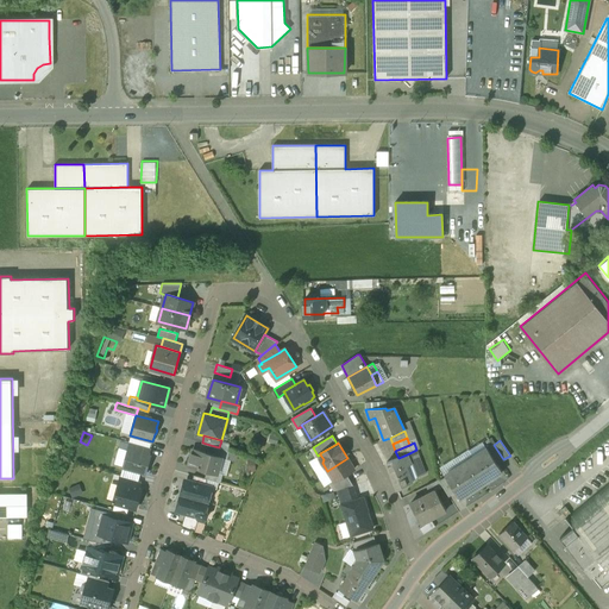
[(150,447),(137,444),(135,451),(149,454),(150,447)]
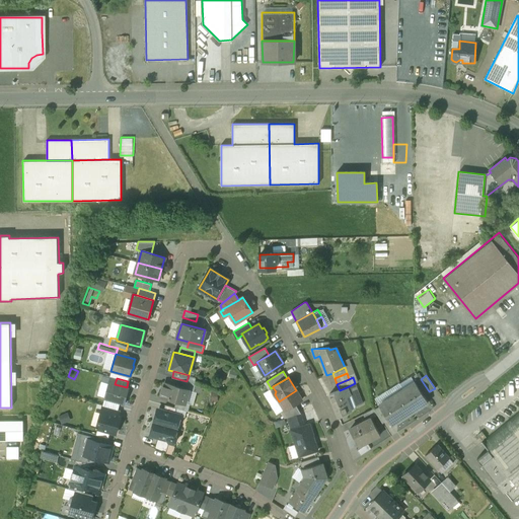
[(421,379),(415,382),(416,383),(417,383),(424,395),(429,391),(421,379)]
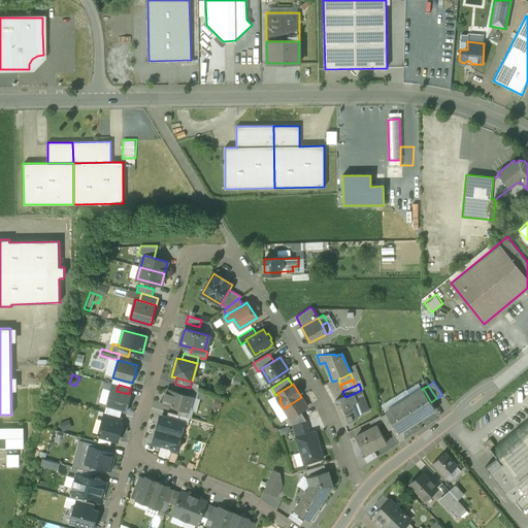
[(190,388),(186,387),(184,394),(192,396),(197,398),(199,391),(190,388)]
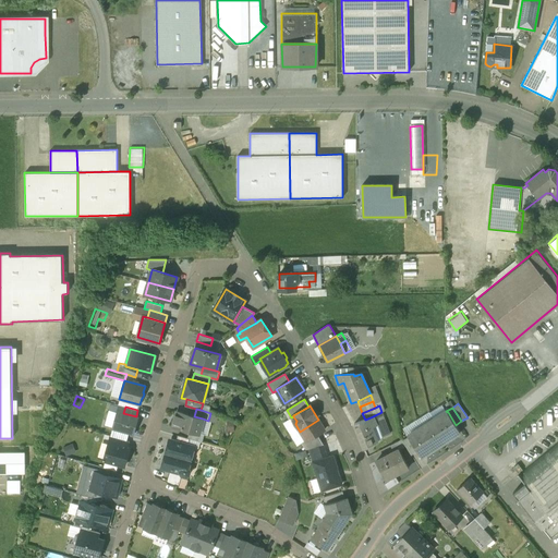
[(123,413),(118,411),(113,427),(133,433),(137,417),(136,416),(123,413)]
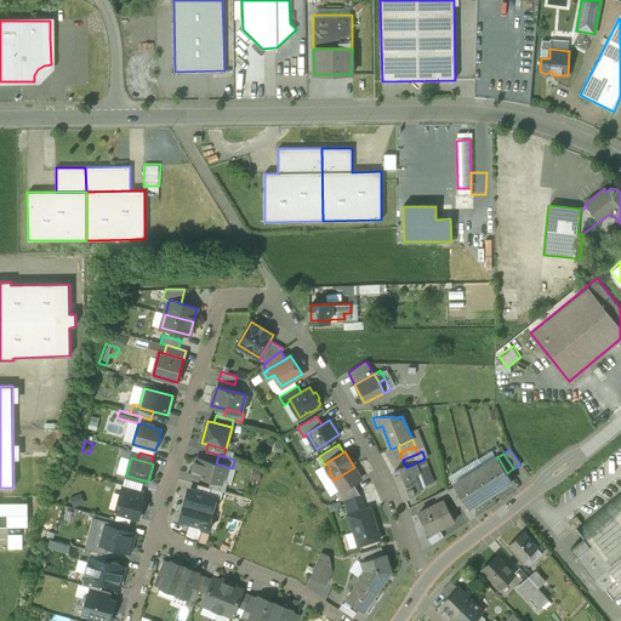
[(216,463),(197,457),(193,474),(211,479),(222,482),(226,466),(216,463)]
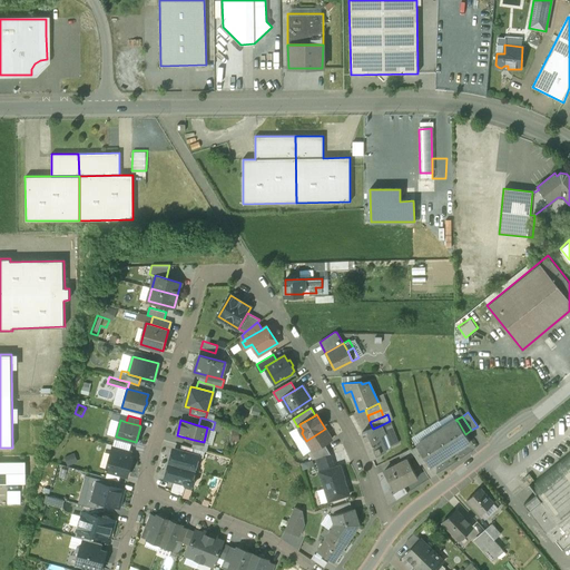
[(390,421),(381,425),(385,434),(390,446),(397,443),(390,421)]
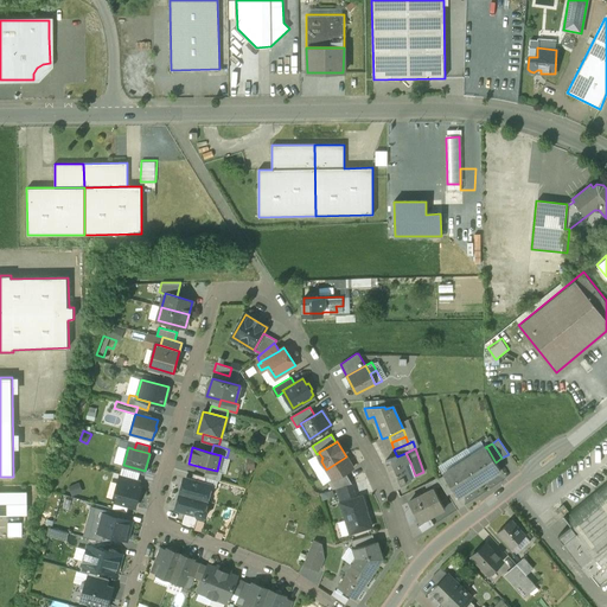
[(496,462),(487,448),(486,448),(473,458),(486,479),(500,470),(498,465),(496,462)]
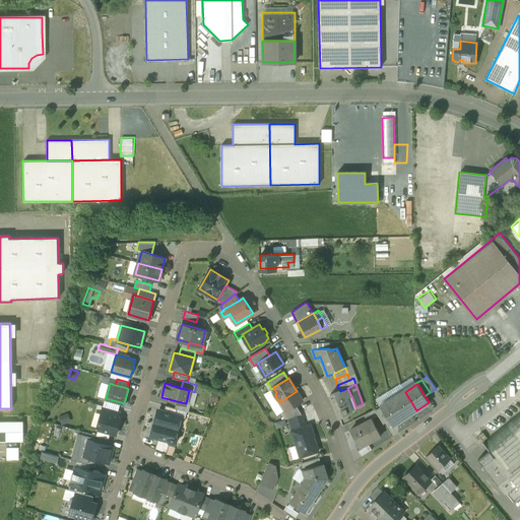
[(340,391),(330,395),(339,416),(348,413),(346,409),(350,407),(346,398),(351,396),(347,388),(340,391)]
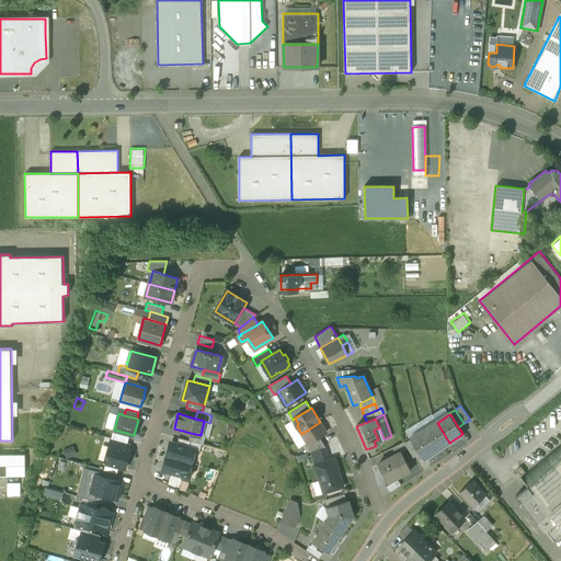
[(320,422),(301,434),(307,443),(308,443),(319,436),(327,432),(320,422)]
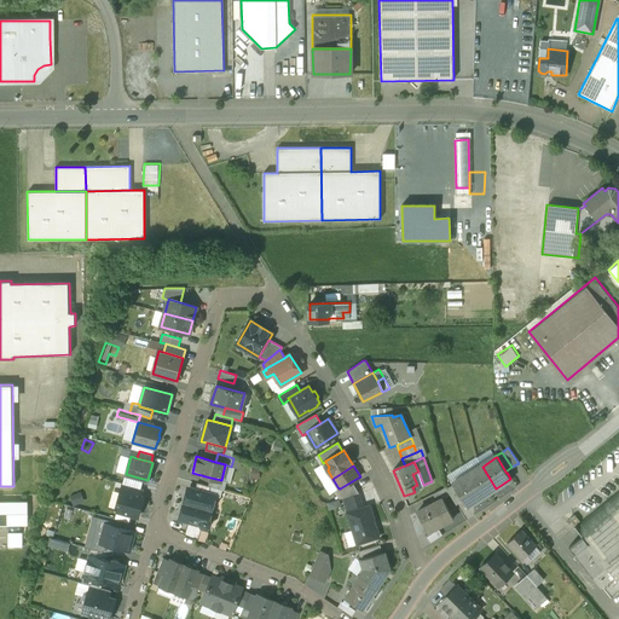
[(482,467),(468,475),(481,497),(496,489),(482,467)]
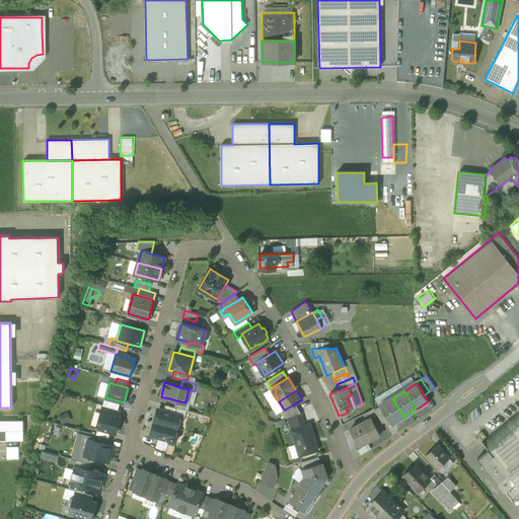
[(381,406),(380,406),(388,420),(391,425),(403,417),(392,398),(381,406)]
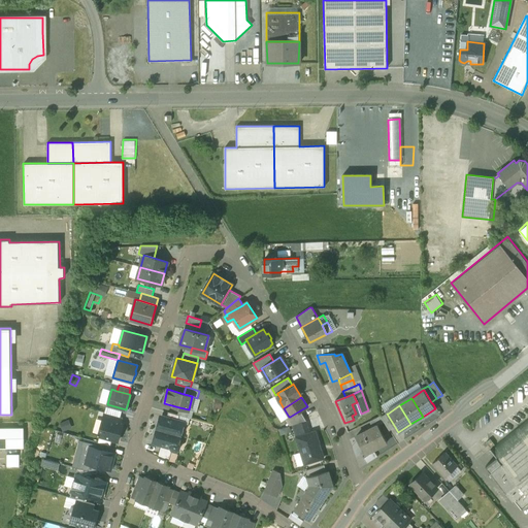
[(179,407),(177,415),(179,415),(190,418),(191,418),(193,410),(189,409),(179,407)]
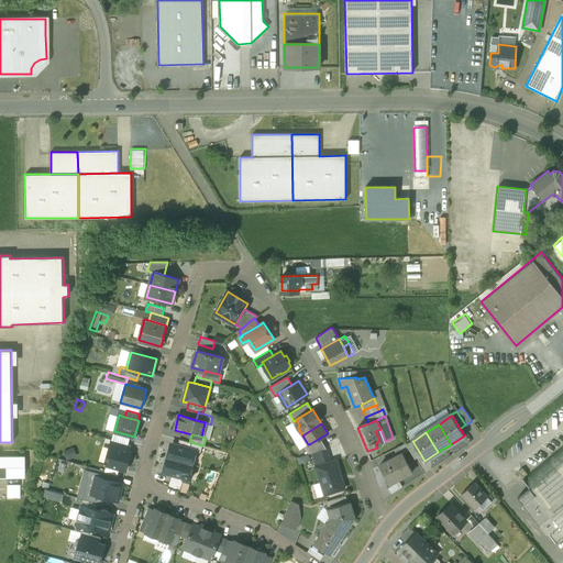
[(320,438),(309,444),(308,444),(307,445),(312,453),(313,452),(327,449),(327,448),(320,438)]
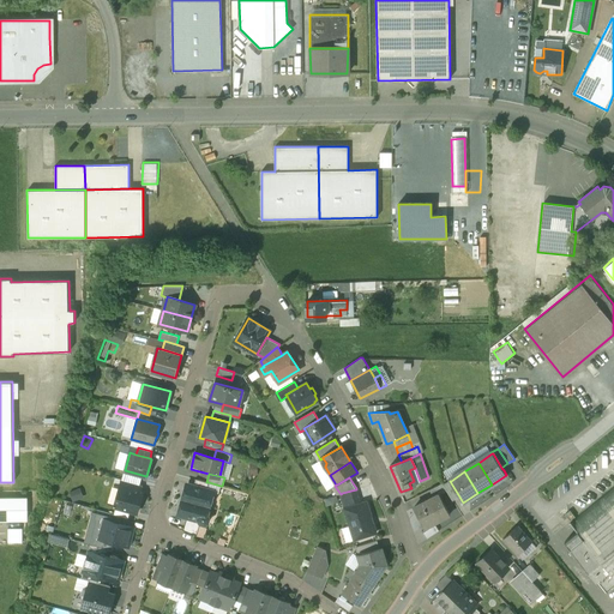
[(206,482),(196,479),(193,486),(206,489),(209,482),(206,482)]
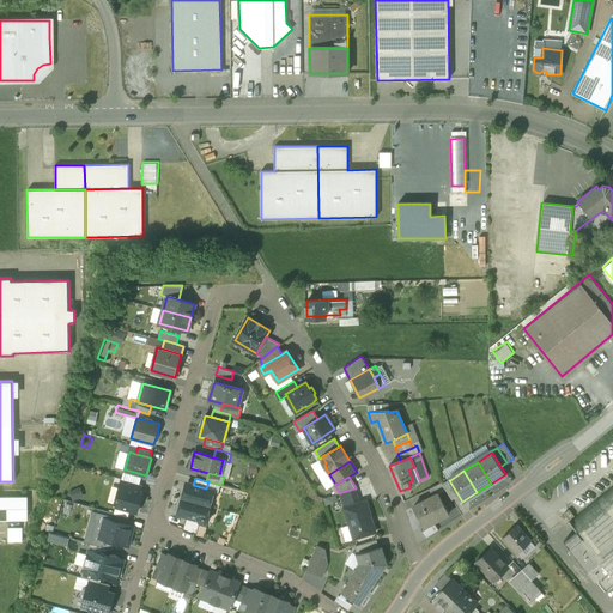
[(143,485),(122,479),(120,486),(140,492),(143,485)]
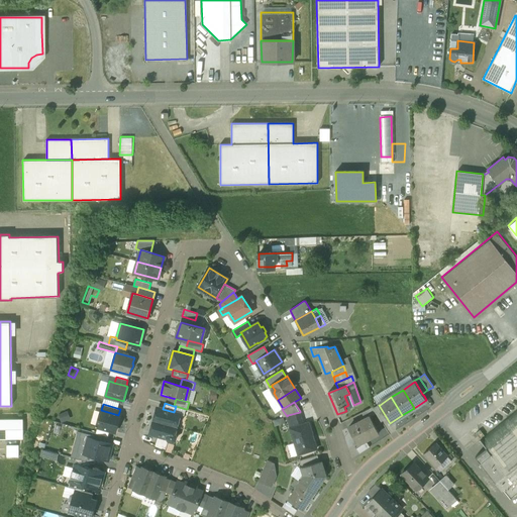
[(374,408),(373,408),(376,413),(381,421),(387,418),(379,405),(380,405),(379,404),(374,408)]
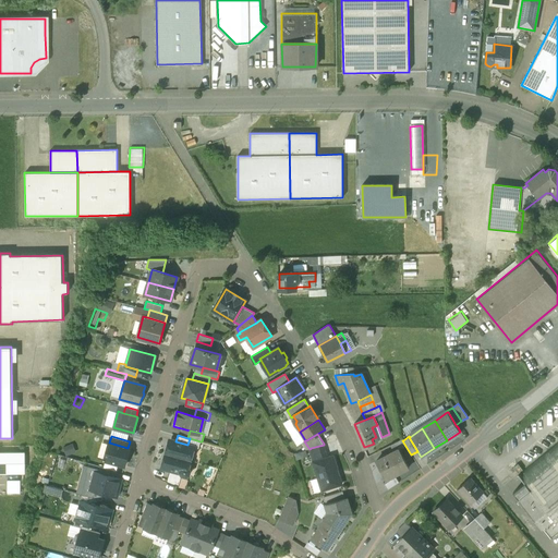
[(198,448),(201,441),(190,438),(187,445),(194,447),(198,448)]
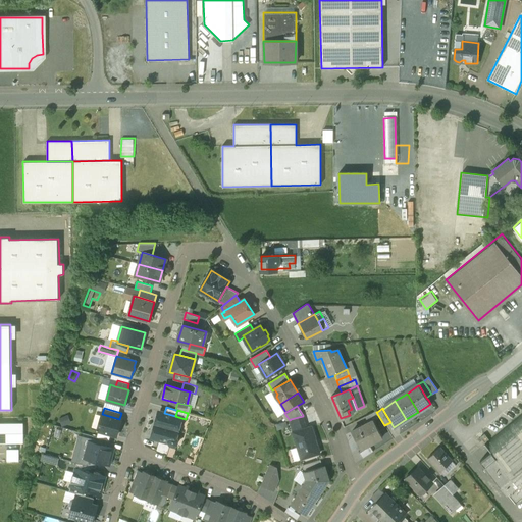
[(164,413),(158,411),(151,436),(159,439),(168,441),(170,445),(174,446),(176,444),(177,440),(176,437),(179,426),(181,424),(183,422),(181,419),(181,418),(175,416),(164,413)]
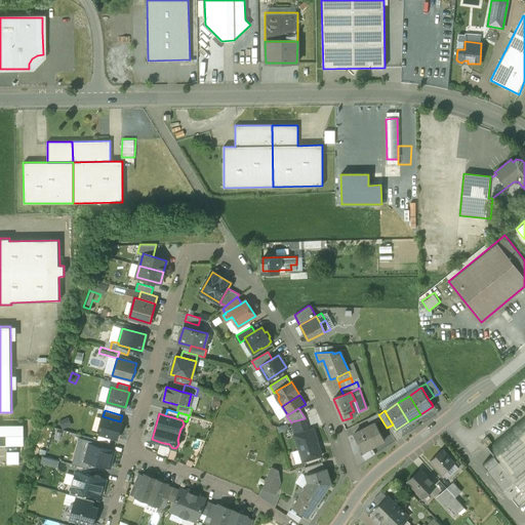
[(378,413),(367,418),(370,426),(375,422),(381,419),(378,414),(379,414),(378,413)]
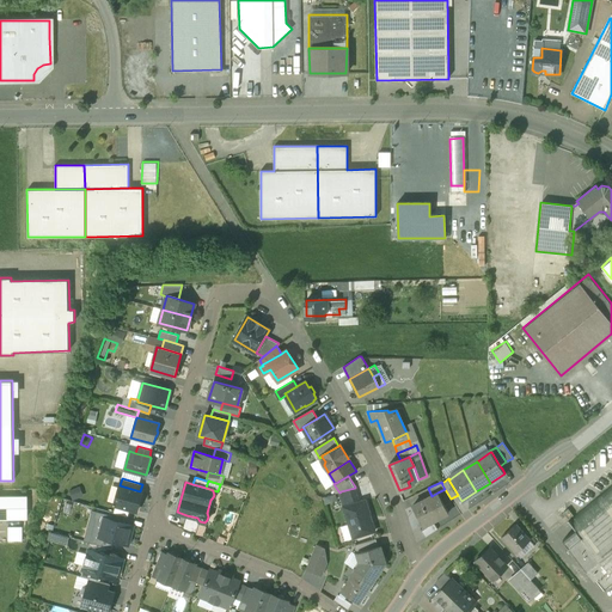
[(86,495),(80,484),(69,490),(75,501),(86,495)]
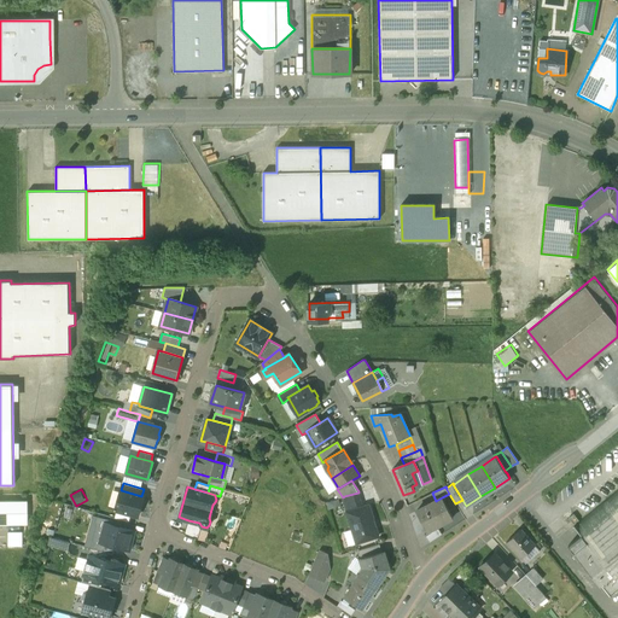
[(141,496),(121,490),(115,509),(138,517),(144,496),(141,496)]
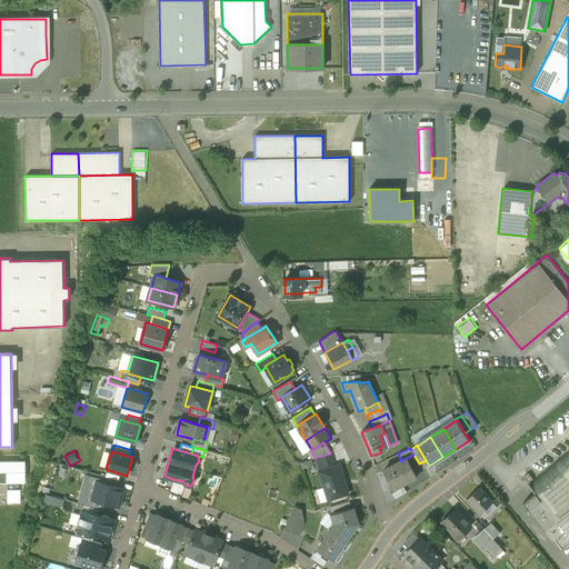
[(568,451),(529,483),(536,492),(565,529),(568,535),(568,451)]
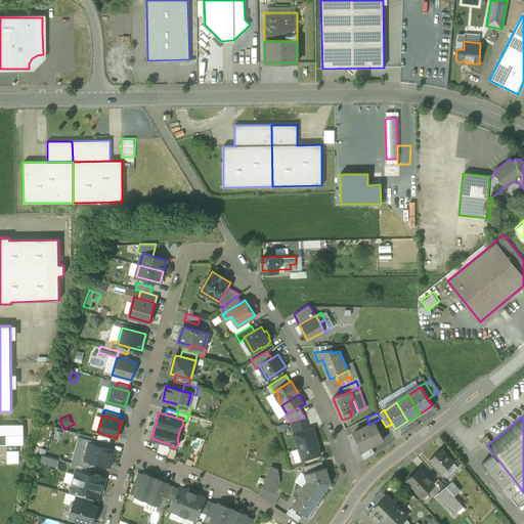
[(304,418),(292,421),(294,427),(305,423),(304,418)]
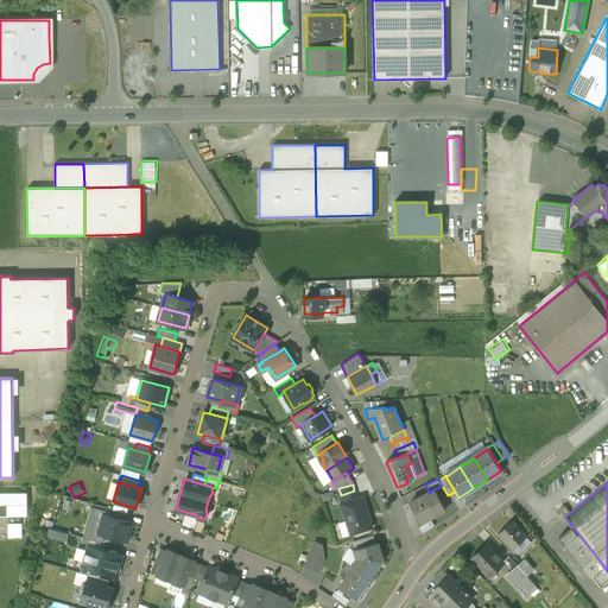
[(429,493),(409,502),(419,523),(445,510),(435,489),(429,493)]
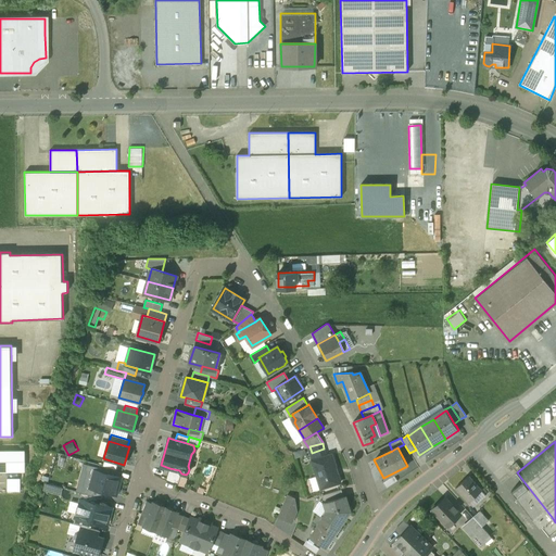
[(24,450),(0,449),(0,470),(24,471),(24,450)]
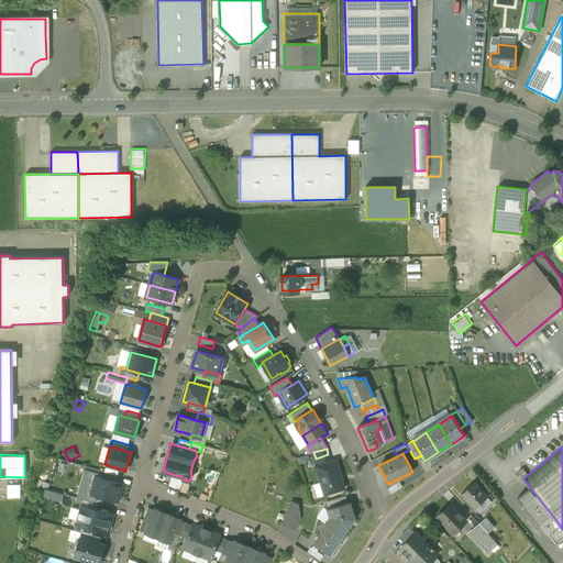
[(316,459),(315,459),(317,465),(330,462),(328,454),(316,459)]
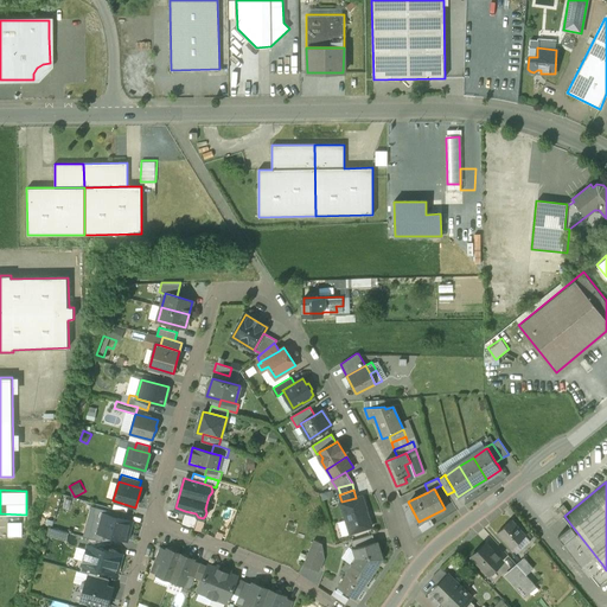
[(356,498),(342,502),(351,532),(372,526),(363,496),(356,498)]
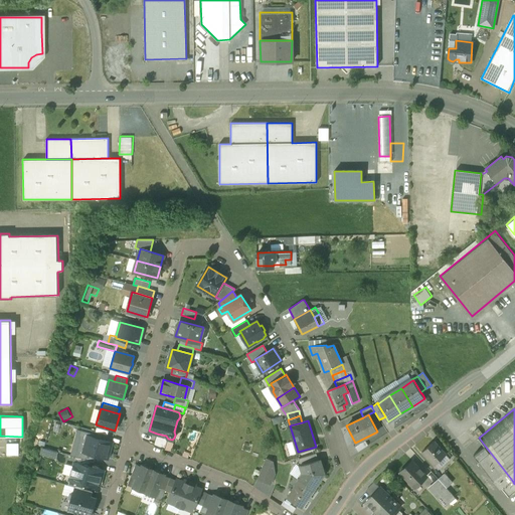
[(483,434),(478,427),(474,431),(479,437),(483,434)]
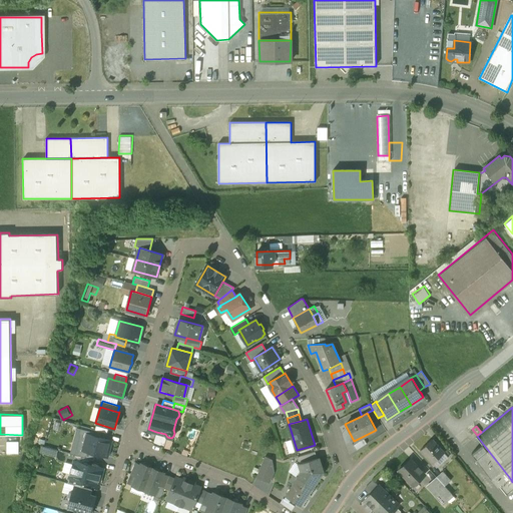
[(165,434),(156,432),(153,443),(164,447),(167,437),(165,434)]
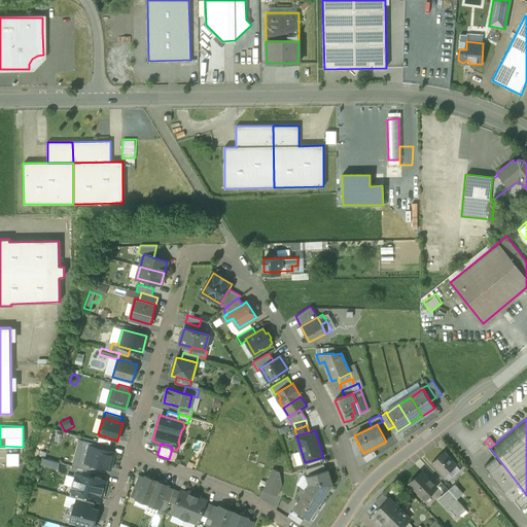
[(114,452),(91,446),(86,460),(85,461),(98,465),(109,468),(114,452)]
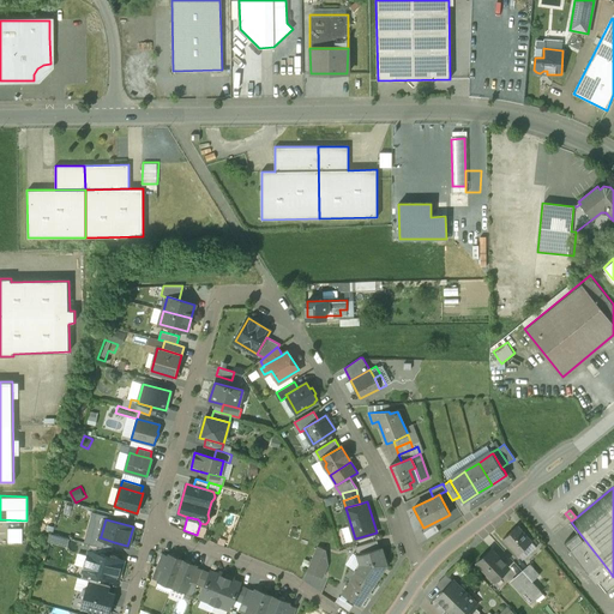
[(533,541),(518,525),(504,537),(518,554),(533,541)]
